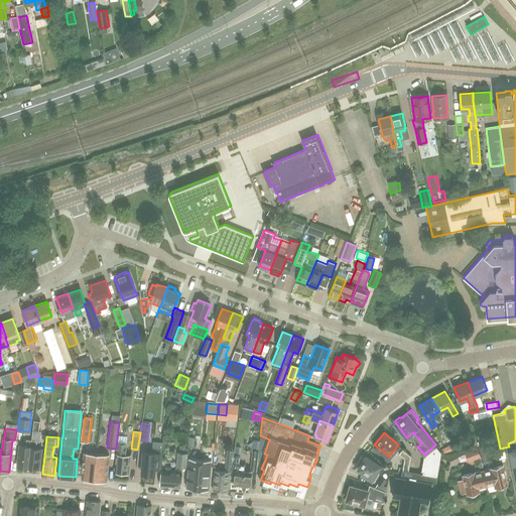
[(27,467),(28,467),(32,439),(26,438),(26,444),(20,444),(17,465),(27,466),(27,467)]
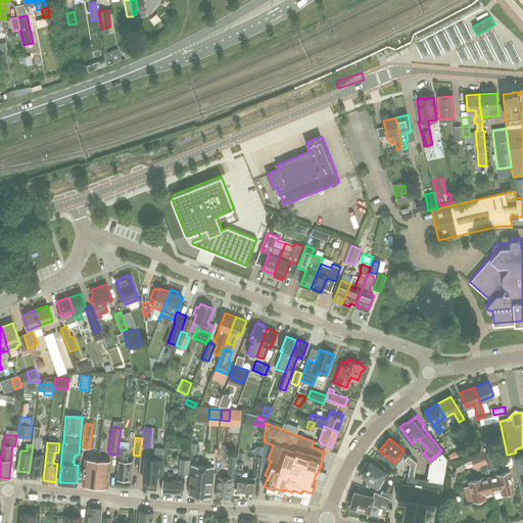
[(37,445),(33,445),(29,473),(40,474),(43,454),(37,453),(37,445)]
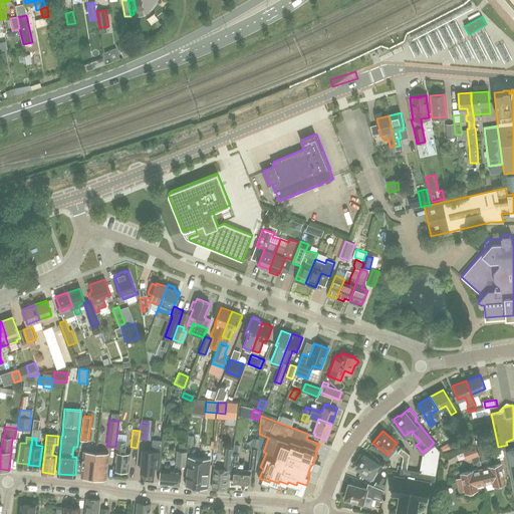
[(129,470),(130,453),(124,452),(125,441),(116,440),(114,469),(129,470)]
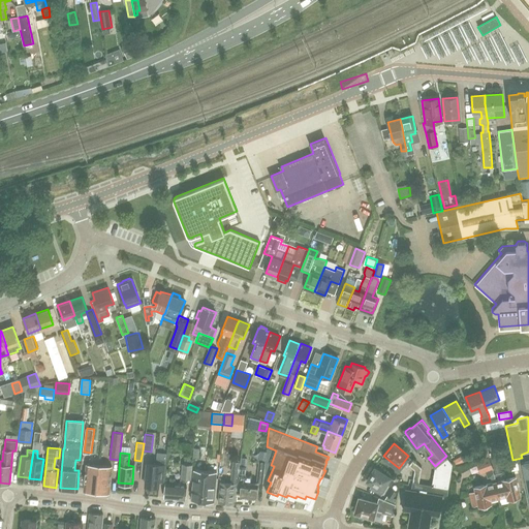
[(464,454),(459,457),(464,464),(469,463),(464,454)]
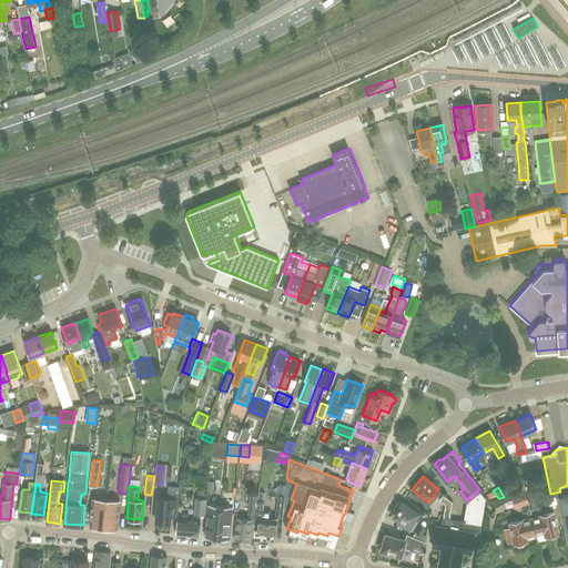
[(467,500),(463,520),(449,518),(443,517),(442,525),(436,524),(433,546),(442,548),(438,565),(454,567),(459,567),(463,551),(472,553),(475,533),(479,534),(486,497),(479,489),(467,500)]
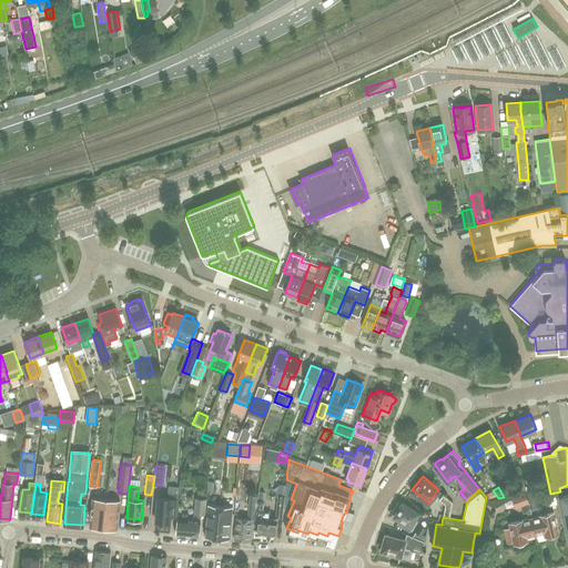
[(175,515),(178,493),(170,492),(168,494),(166,497),(158,496),(155,520),(159,520),(159,523),(160,525),(164,525),(166,524),(166,521),(170,521),(170,515),(175,515)]
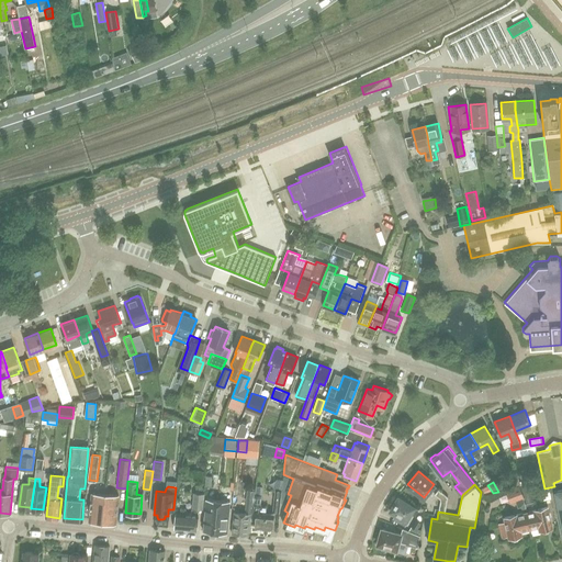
[(518,486),(506,491),(510,503),(524,498),(518,486)]
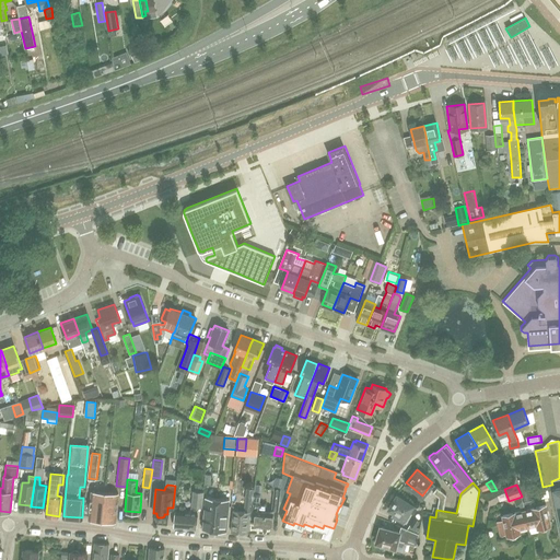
[(549,486),(543,487),(544,498),(551,497),(549,486)]
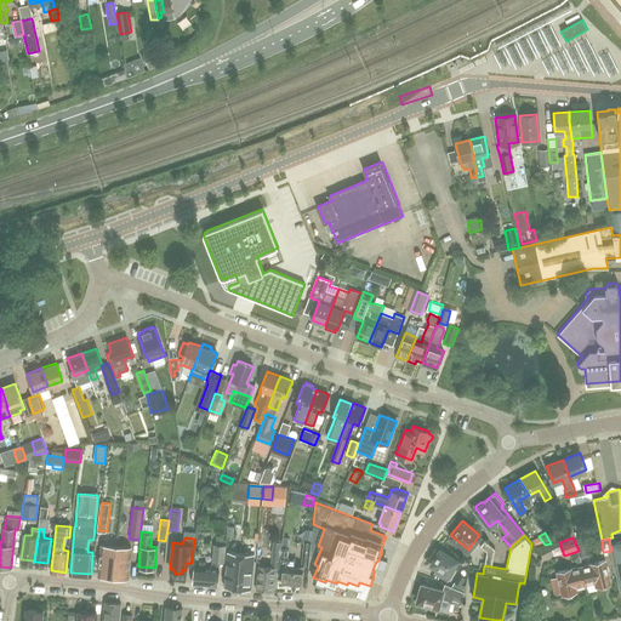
[(486,551),(484,565),(491,567),(495,548),(484,540),(479,545),(486,551)]
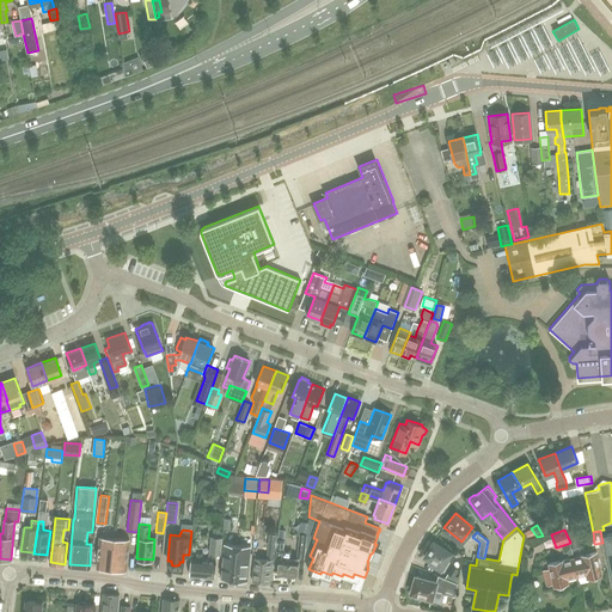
[(270,582),(270,579),(273,558),(274,558),(276,538),(277,534),(269,534),(267,557),(255,556),(252,581),(270,582)]
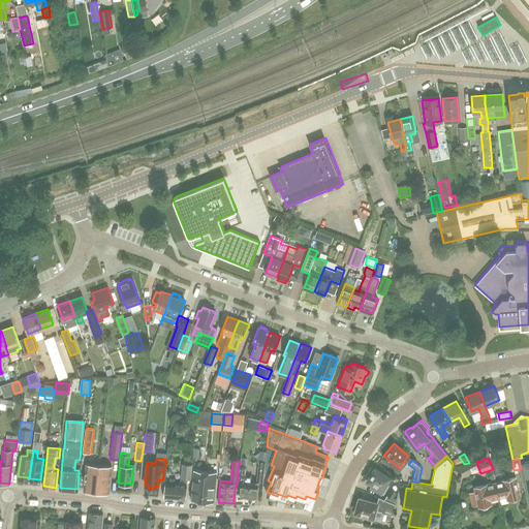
[(190,478),(191,463),(182,463),(180,478),(190,478)]
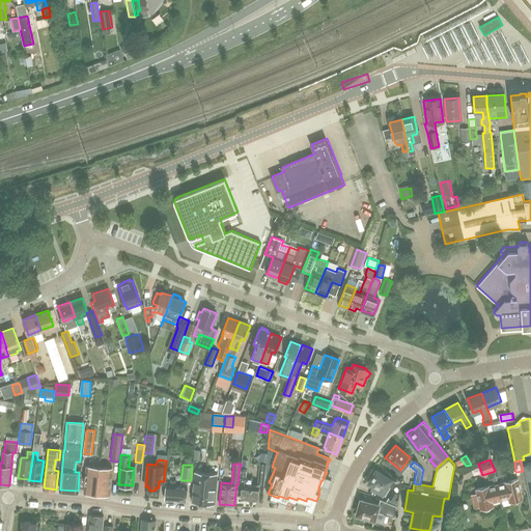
[(84,492),(96,493),(99,467),(86,466),(84,492)]
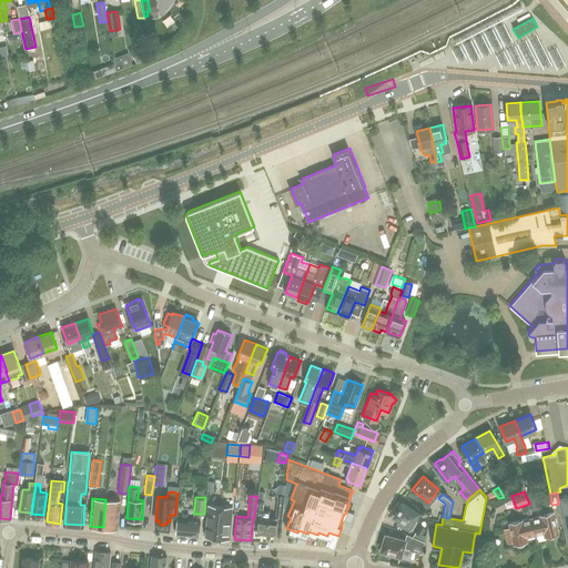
[(120,500),(105,499),(103,527),(118,528),(120,500)]
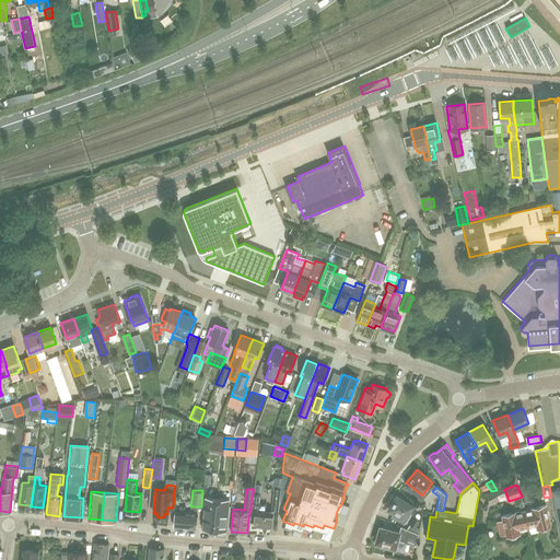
[(253,492),(251,511),(249,518),(254,518),(254,525),(271,526),(272,512),(265,511),(266,504),(258,503),(259,493),(253,492)]
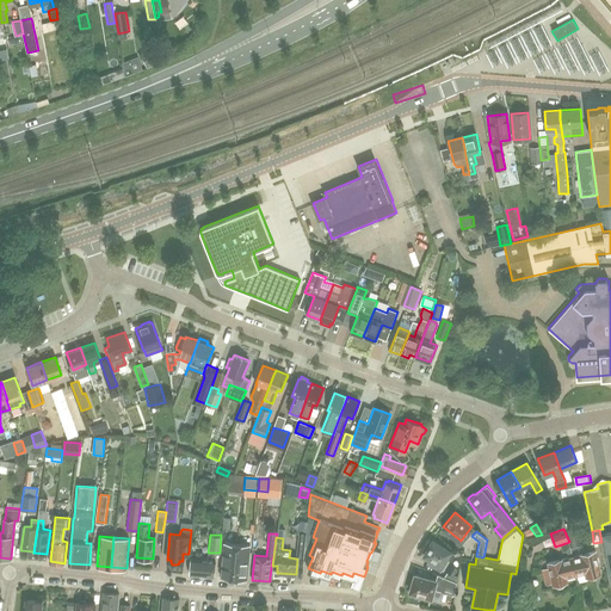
[(446,559),(451,550),(433,539),(424,554),(431,559),(430,560),(442,568),(446,559)]
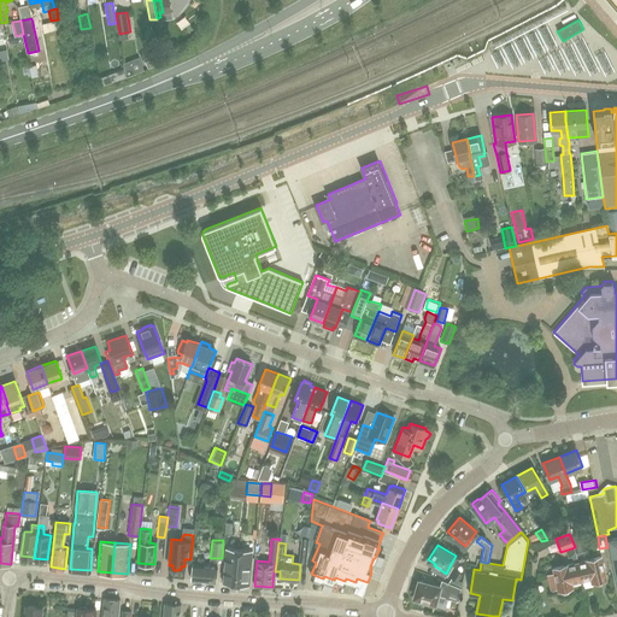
[(223,582),(236,583),(239,548),(225,547),(223,582)]
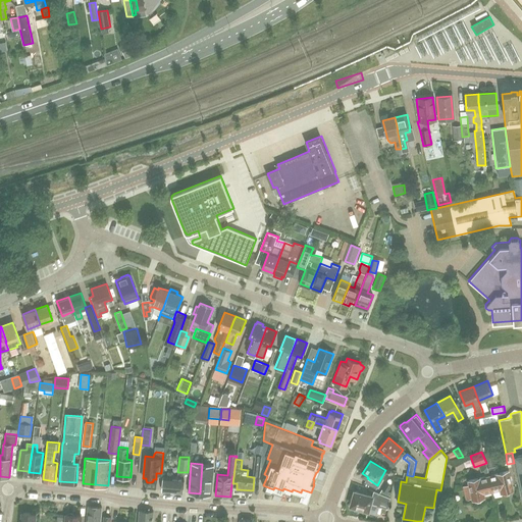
[(210,494),(210,493),(213,465),(202,464),(200,493),(210,494)]
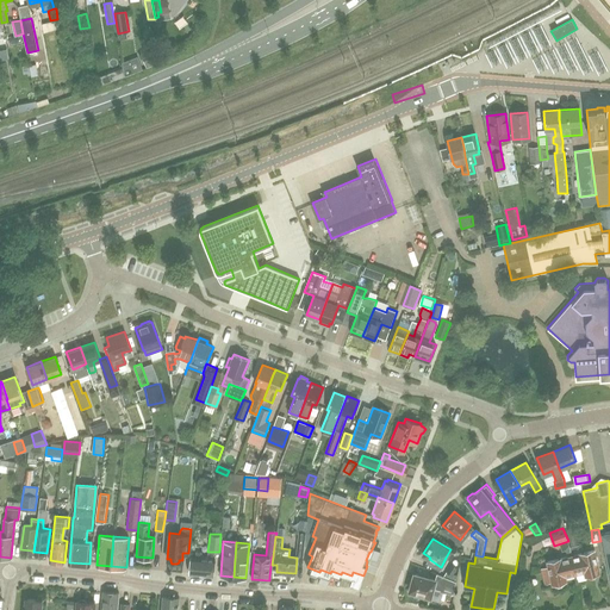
[(589,576),(590,577),(592,577),(595,577),(596,574),(597,573),(598,572),(593,551),(573,555),(574,553),(582,551),(580,545),(570,547),(570,548),(571,555),(570,555),(573,573),(584,571),(585,576),(587,574),(589,576)]
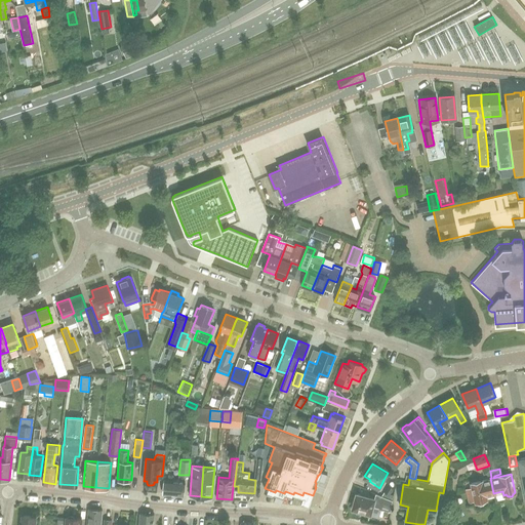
[(484,501),(485,499),(487,498),(486,494),(493,493),(490,478),(491,478),(490,472),(485,473),(487,479),(471,483),(475,501),(477,501),(479,502),(482,502),(484,501)]
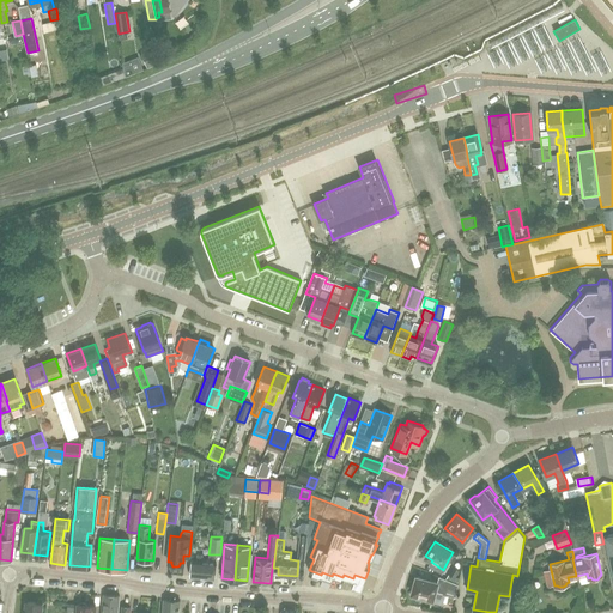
[(214,578),(216,558),(208,557),(208,560),(201,560),(202,556),(196,556),(196,559),(192,559),(190,576),(214,578)]
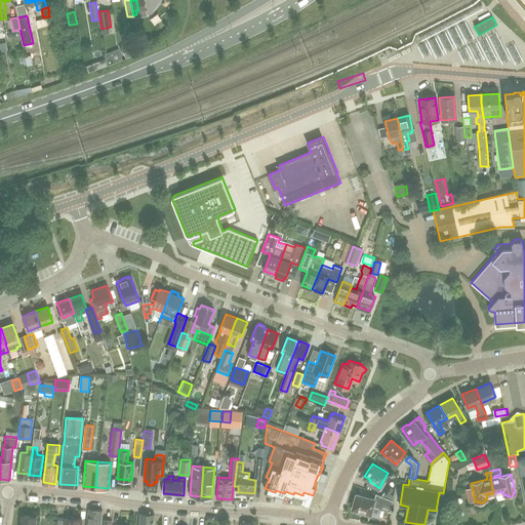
[(390,495),(394,488),(389,485),(385,492),(390,495)]
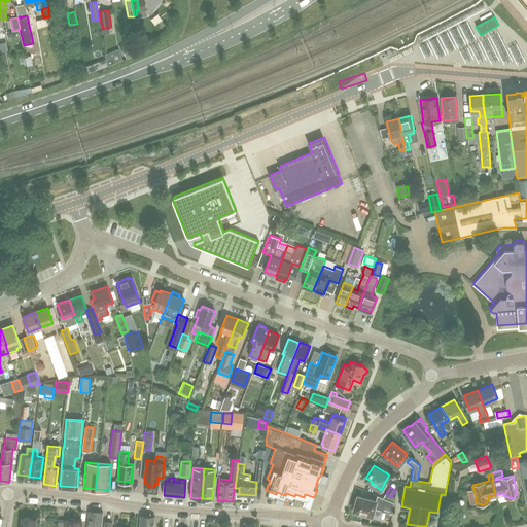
[(393,501),(385,498),(381,496),(380,501),(358,495),(353,510),(372,515),(375,507),(381,510),(381,511),(392,514),(393,501)]
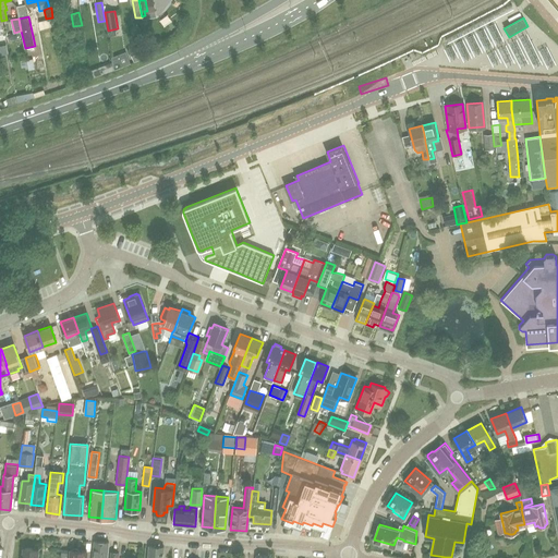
[(106,557),(108,542),(94,541),(92,557),(106,557)]
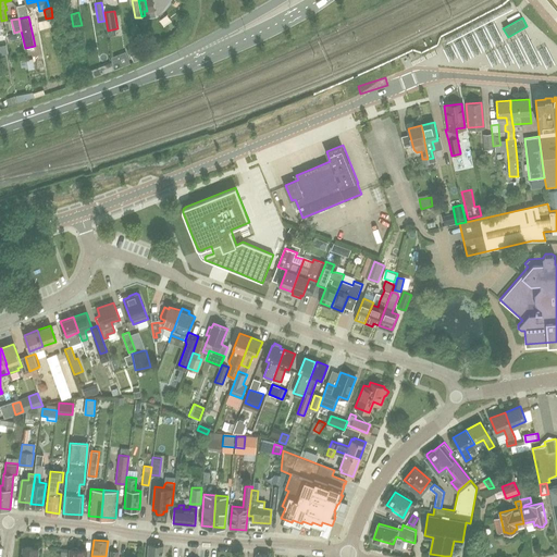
[(162,556),(163,545),(148,544),(147,556),(162,556)]
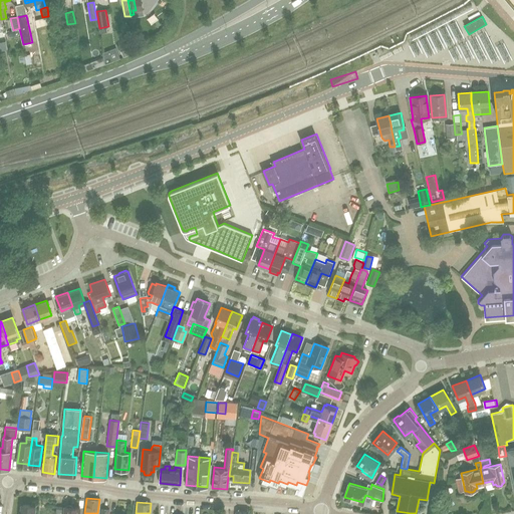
[(34,513),(35,506),(22,505),(22,511),(21,511),(20,513),(34,513)]
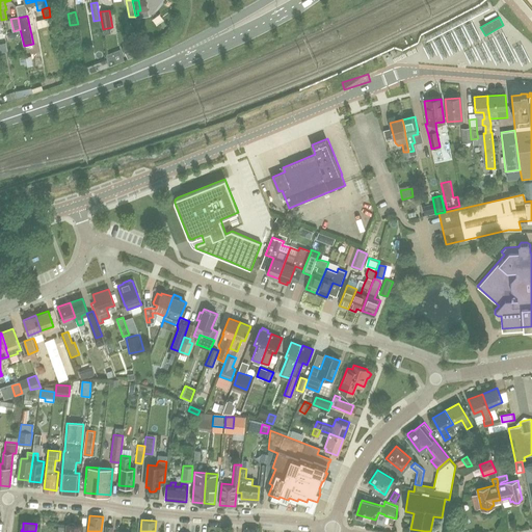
[(81,531),(83,525),(75,525),(74,523),(70,523),(69,524),(67,524),(65,531),(81,531)]
